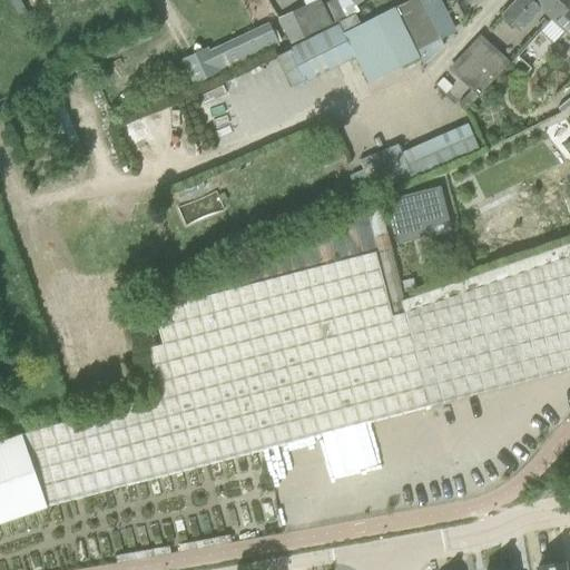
[(338,23),(288,48),(290,49),(305,79),(306,81),(353,57),(355,56),(367,81),(418,58),(414,51),(439,39),(435,33),(436,32),(419,0),(411,0),(410,1),(393,9),(393,8),(361,23),(360,25),(355,15),(345,19),(337,22),(338,23)]
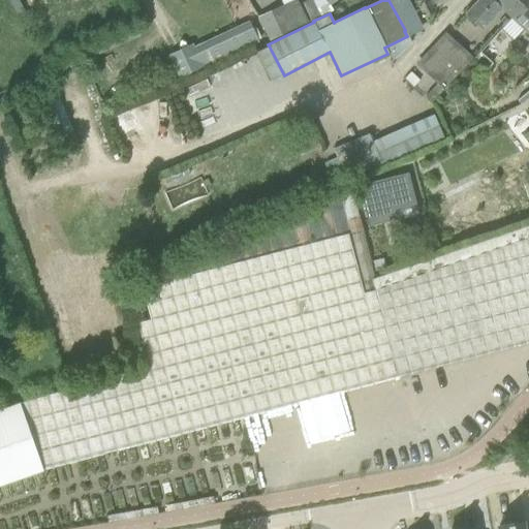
[(365,8),(380,1),(379,0),(341,0),(330,11),(335,22),(365,7),(365,8)]
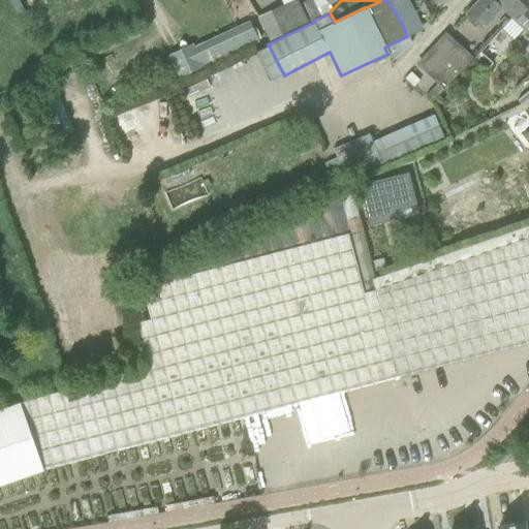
[(510,18),(526,0),(477,0),(464,14),(481,31),(501,9),(510,18)]
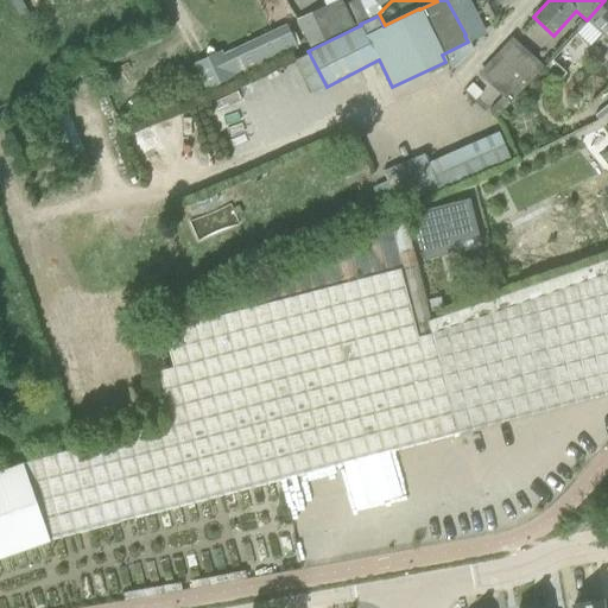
[(607,0),(605,0),(587,20),(607,40),(607,54),(607,55),(607,56),(607,103),(594,115),(599,120),(607,112),(607,0)]
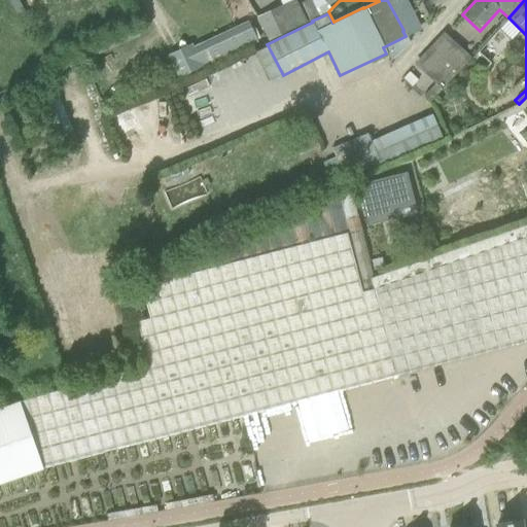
[(293,30),(285,11),(283,6),(257,18),(269,36),(268,36),(270,41),(293,30)]
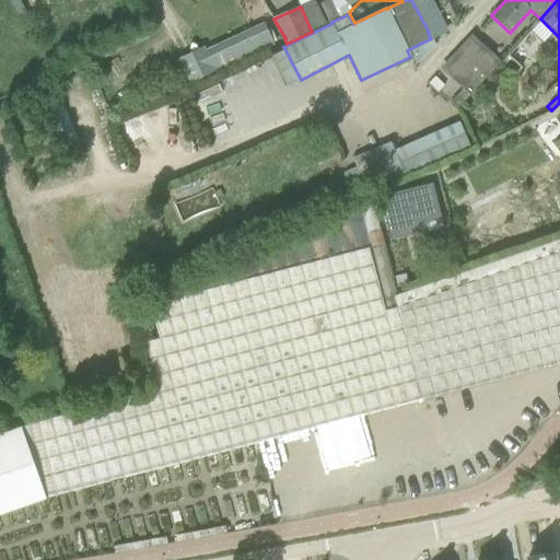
[(185,80),(275,45),(266,22),(176,56),(185,80)]
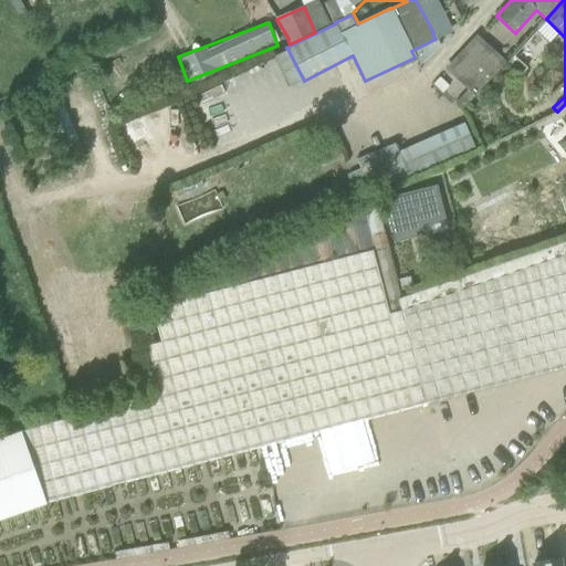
[(465,102),(503,64),(475,38),(446,67),(467,87),(459,96),(465,102)]
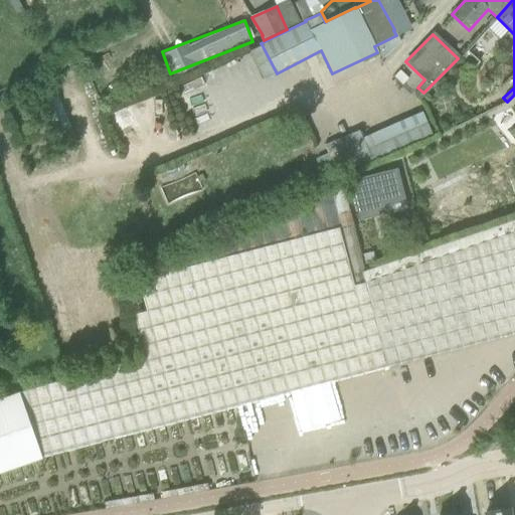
[(350,167),(431,135),(421,112),(363,135),(361,130),(339,139),(350,167)]
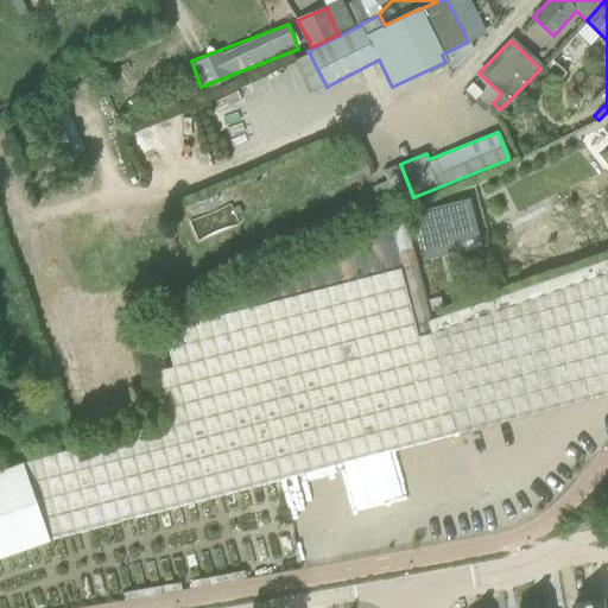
[(387,182),(372,188),(380,206),(406,194),(393,166),(382,171),(387,182)]
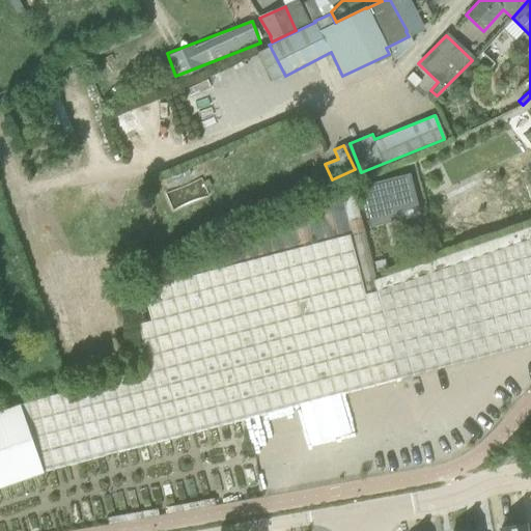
[(530,174),(527,176),(526,172),(503,182),(520,222),(530,217),(530,174)]
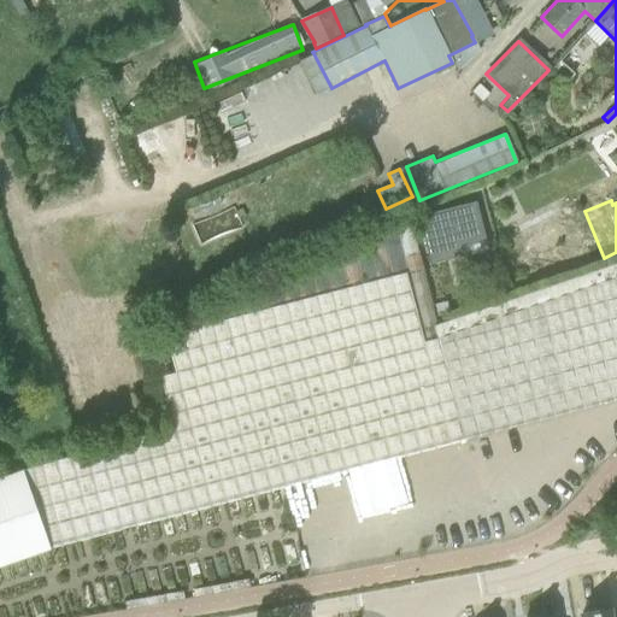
[(475,201),(417,216),(425,250),(483,236),(475,201)]
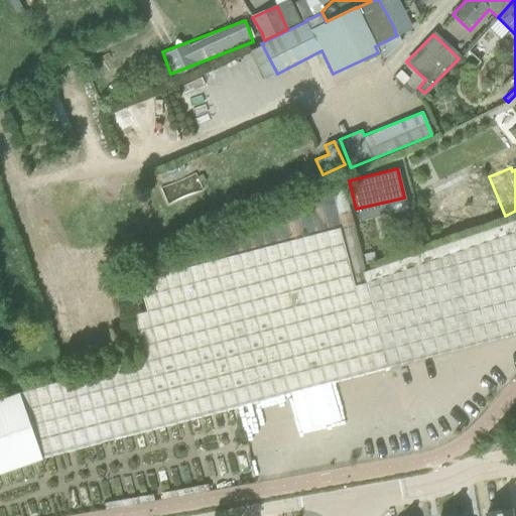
[(365,268),(344,181),(136,272),(146,311),(134,315),(145,358),(95,371),(19,393),(0,399),(0,473),(41,459),(515,335),(515,220),(510,223),(508,217),(365,268)]
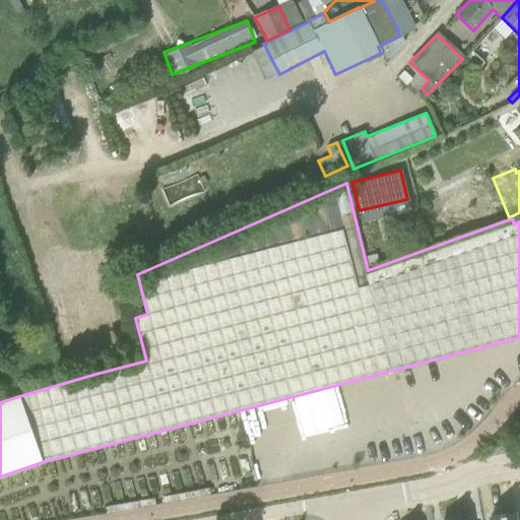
[(376,255),(366,257),(369,267),(378,264),(376,255)]
